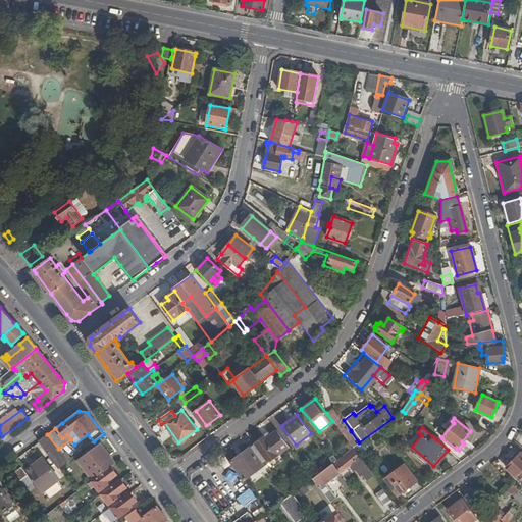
[(253,441),(255,444),(263,438),(265,440),(270,436),(267,431),(253,441)]
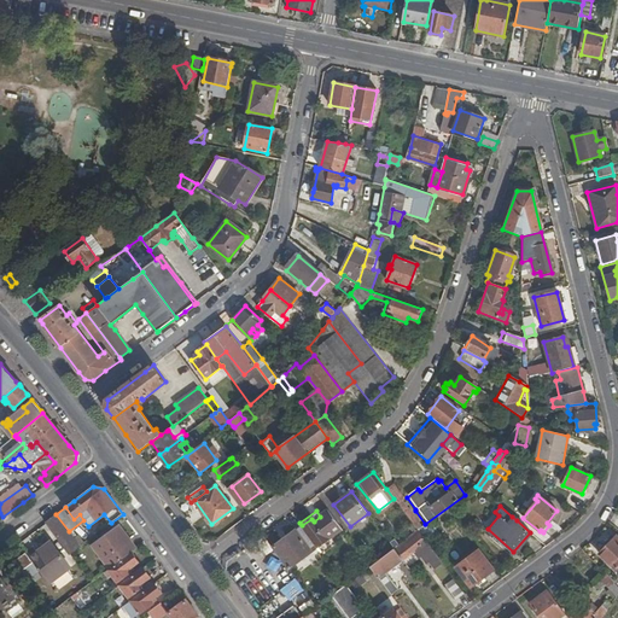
[(328,511),(320,517),(314,522),(312,519),(302,525),(314,542),(318,547),(342,529),(328,511)]
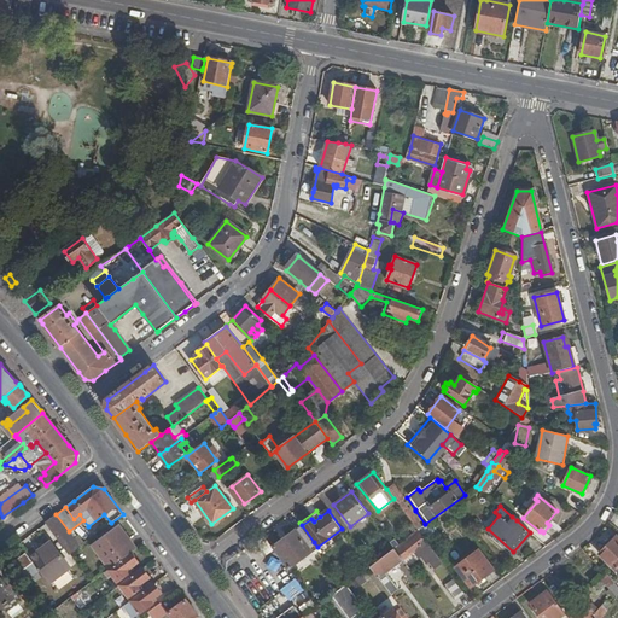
[(52,518),(46,522),(52,529),(69,553),(83,543),(77,535),(74,538),(69,531),(56,514),(52,518)]
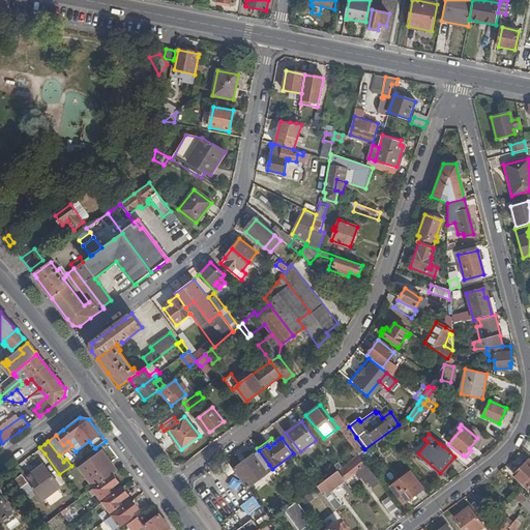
[(106,441),(95,448),(95,449),(106,442),(106,441)]
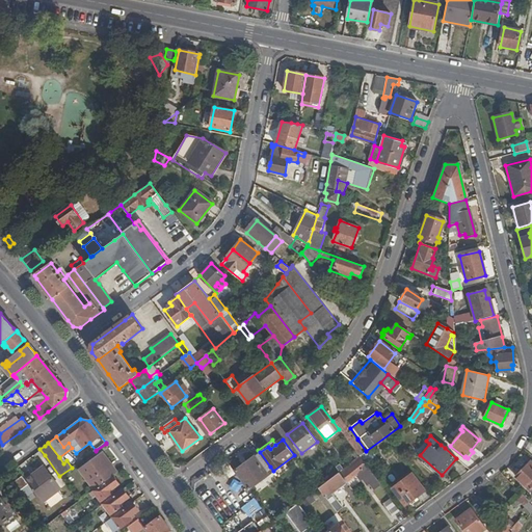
[(325,454),(318,444),(313,448),(320,457),(325,454)]
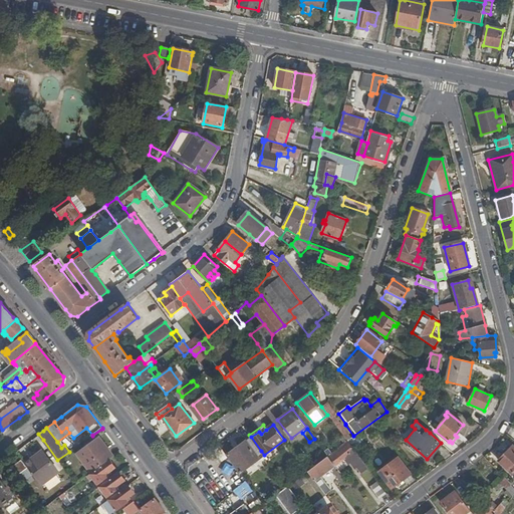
[(251,437),(227,454),(240,472),(259,459),(256,455),(261,451),(251,437)]
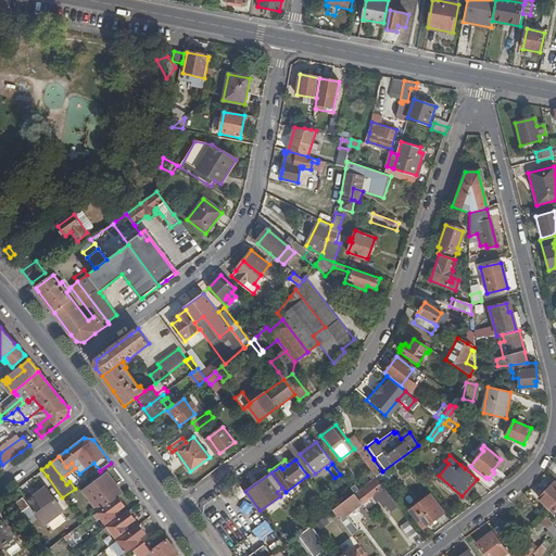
[(99,510),(117,497),(119,495),(114,487),(115,485),(106,474),(85,490),(99,510)]
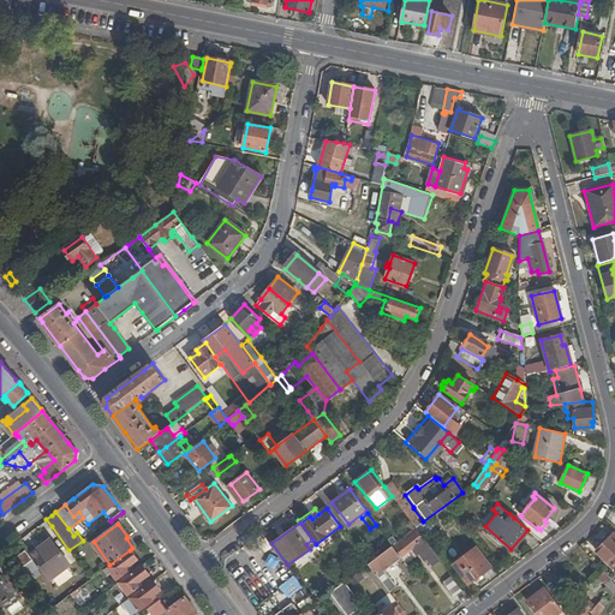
[(433,566),(441,560),(416,527),(392,545),(400,556),(411,549),(417,556),(418,555),(423,562),(428,559),(433,566)]
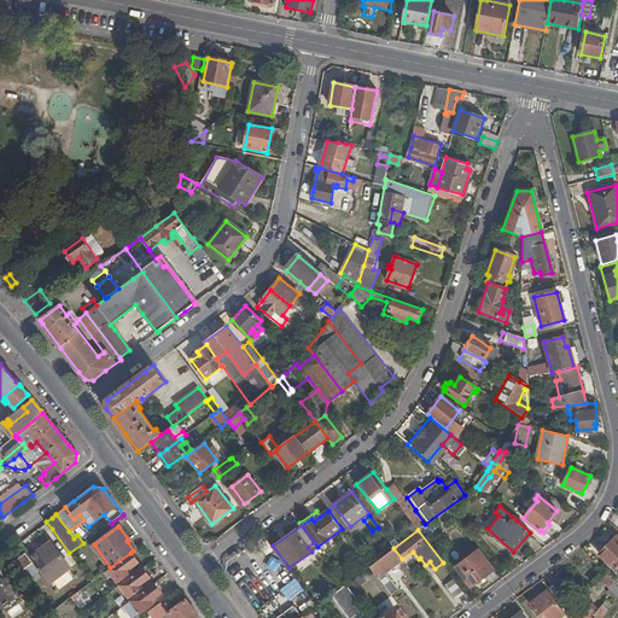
[(617,542),(614,538),(599,553),(617,570),(617,567),(617,542)]
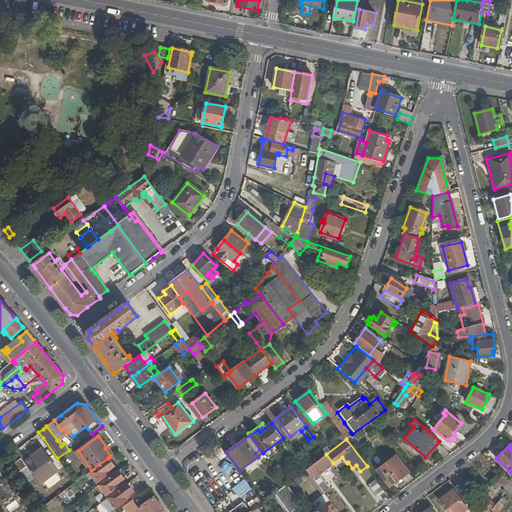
[(22,457),(30,467),(33,472),(34,473),(41,483),(59,469),(44,447),(33,455),(30,451),(22,457)]
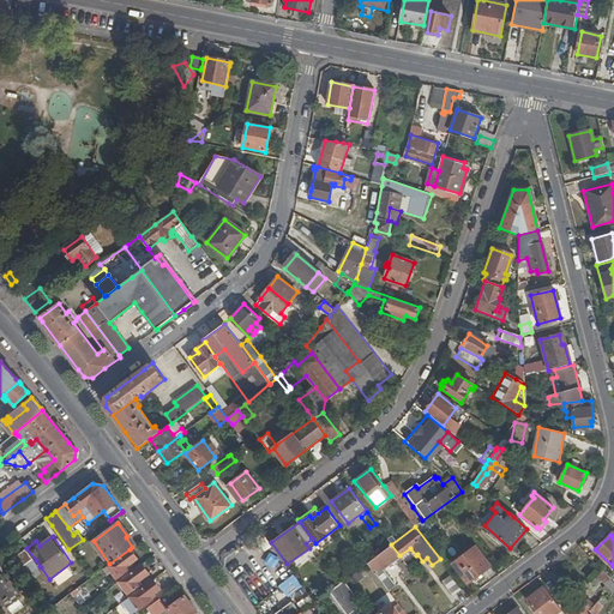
[(383,552),(367,564),(375,573),(399,555),(391,545),(383,552)]
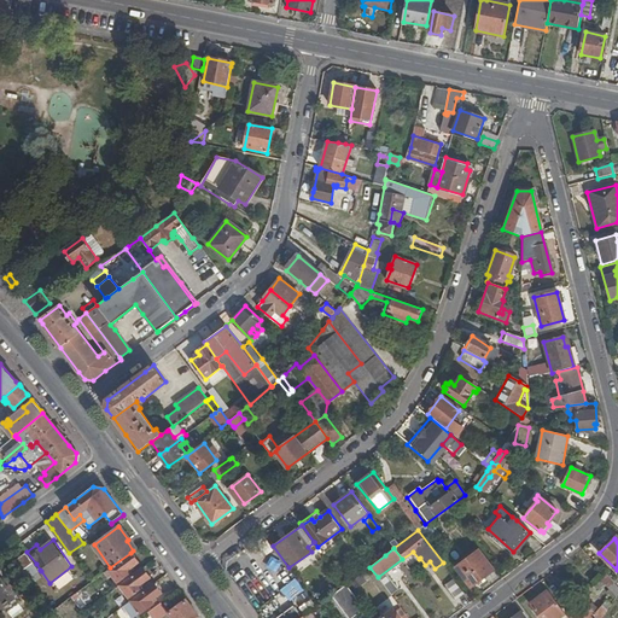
[(494,570),(478,551),(455,567),(471,587),(494,570)]
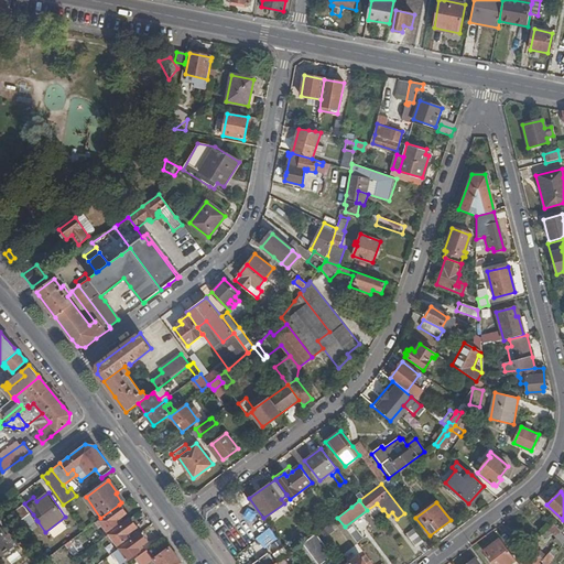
[(100,518),(96,522),(99,527),(102,524),(107,531),(118,522),(117,520),(126,513),(119,505),(100,518)]
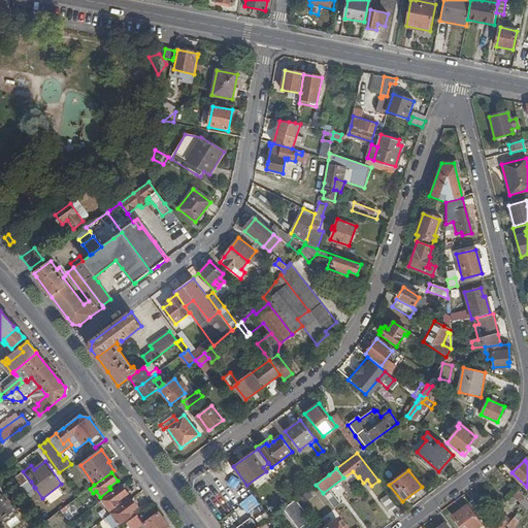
[(22,473),(13,479),(19,487),(27,481),(22,473)]
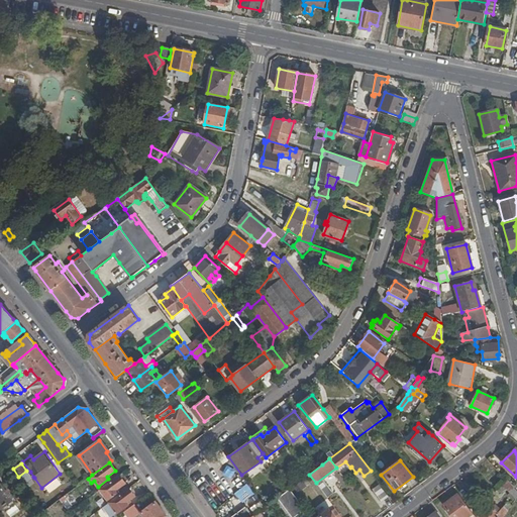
[(30,472),(19,480),(22,485),(33,477),(30,472)]
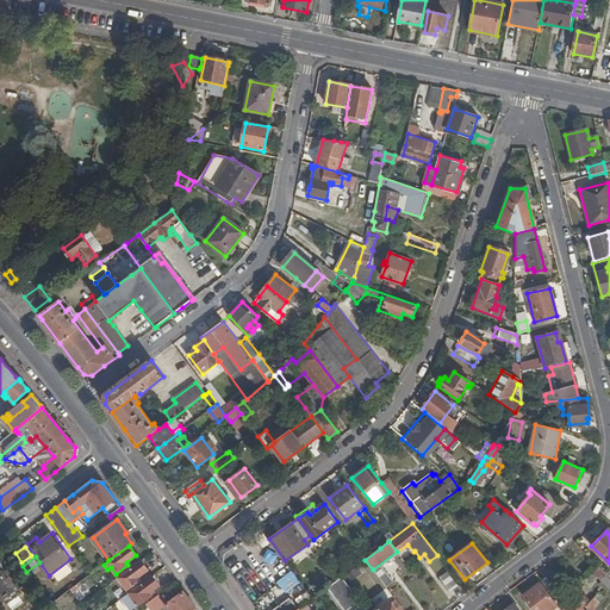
[(151,567),(144,558),(120,576),(118,577),(128,589),(139,580),(137,577),(151,567)]
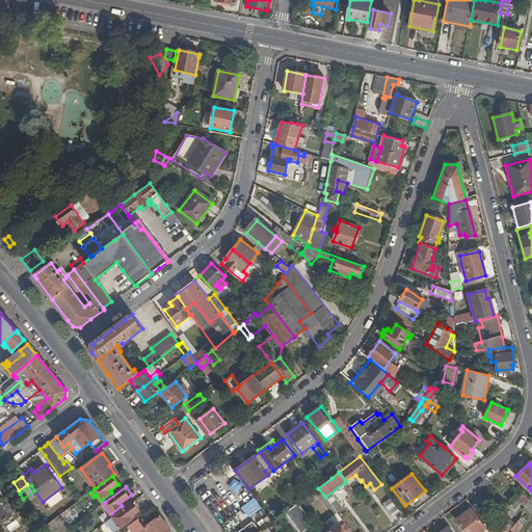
[(356,507),(362,503),(350,487),(346,489),(351,497),(350,499),(356,507)]
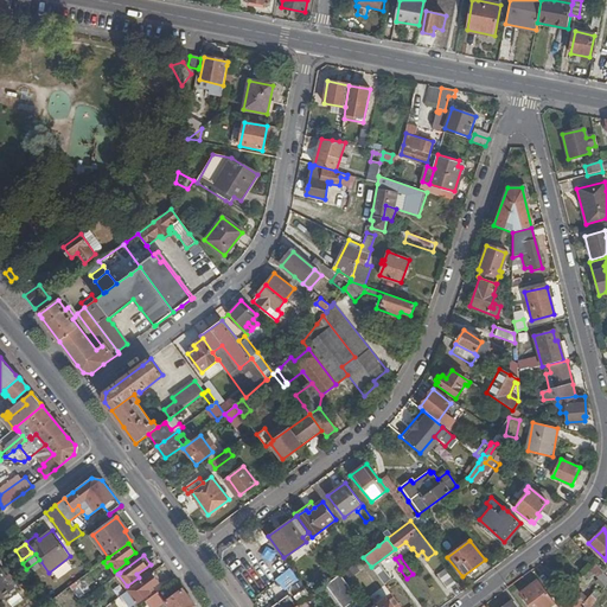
[(353,564),(344,572),(349,577),(358,572),(353,564)]
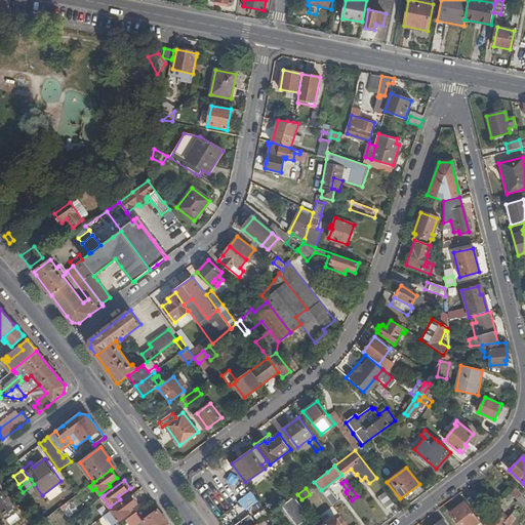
[(515,497),(519,492),(515,488),(503,498),(508,503),(515,497)]
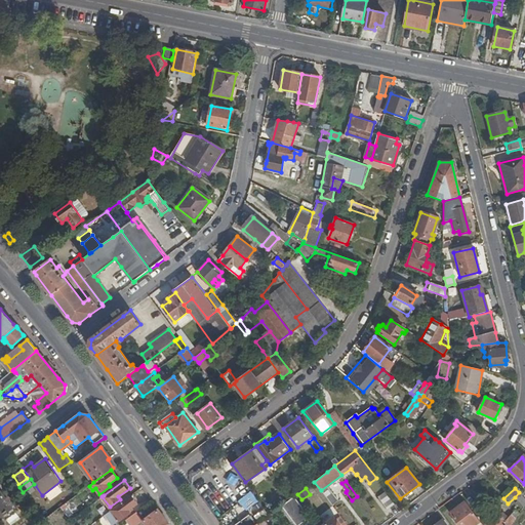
[(0,490),(0,516),(12,507),(0,490)]
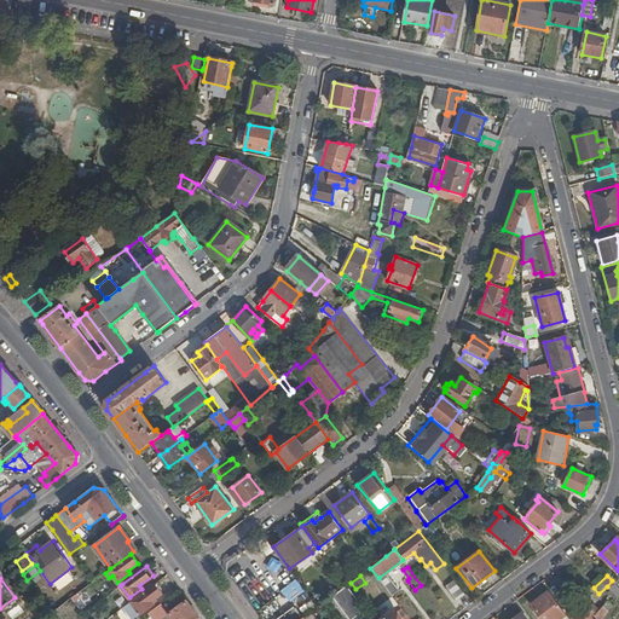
[(381,583),(392,596),(394,594),(385,579),(381,583)]
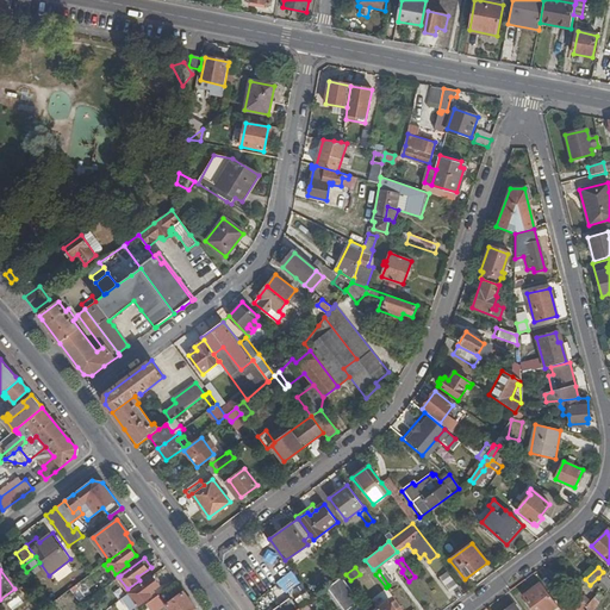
[(609,587),(609,580),(603,572),(598,578),(601,582),(598,584),(607,593),(609,587)]
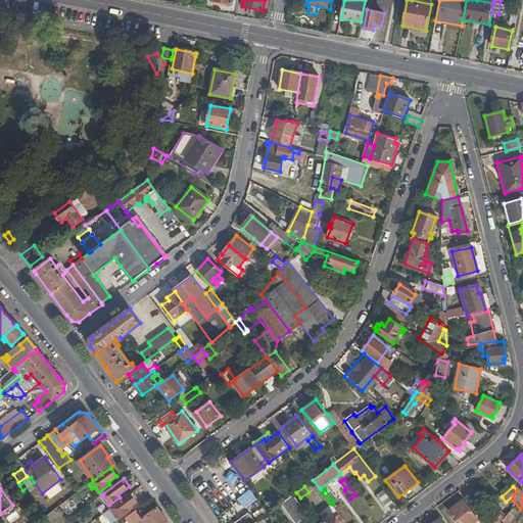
[(386,507),(392,503),(383,491),(378,495),(386,507)]
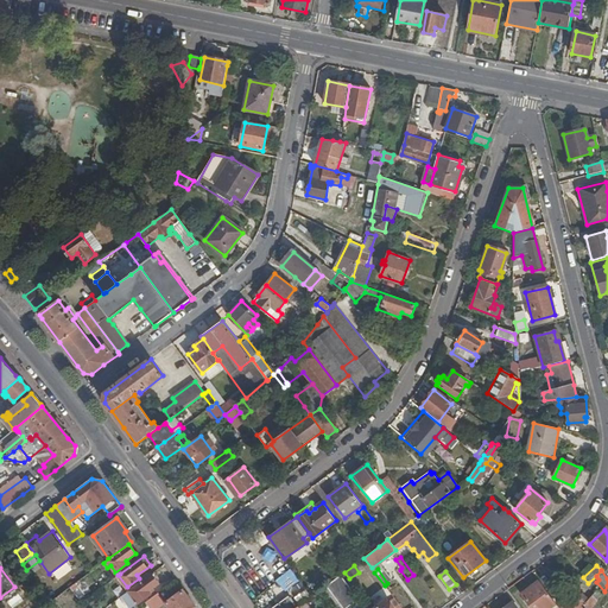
[(156,581),(151,575),(121,596),(131,607),(151,594),(149,590),(158,583),(156,581)]
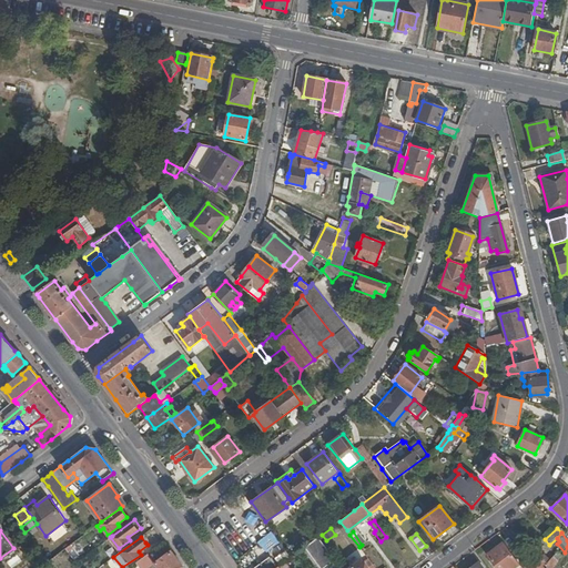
[(317,538),(304,548),(318,567),(323,567),(335,560),(317,538)]
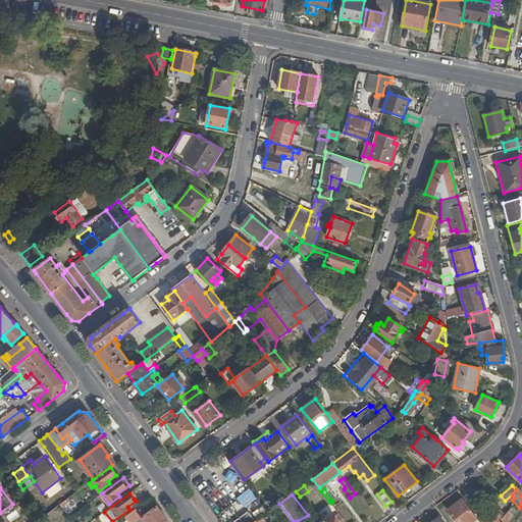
[(472,521),(477,519),(463,499),(448,510),(456,521),(472,521)]
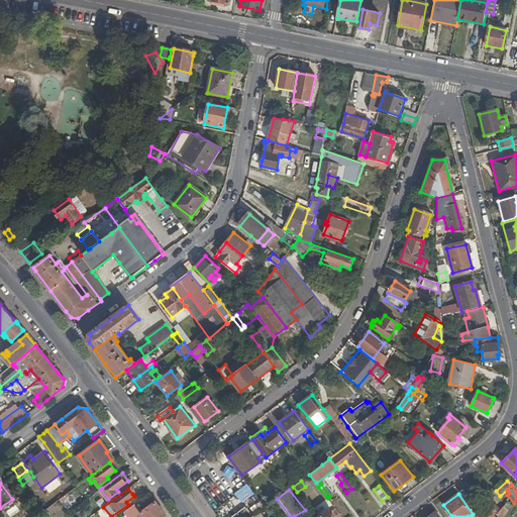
[(64,497),(60,500),(66,508),(70,505),(64,497)]
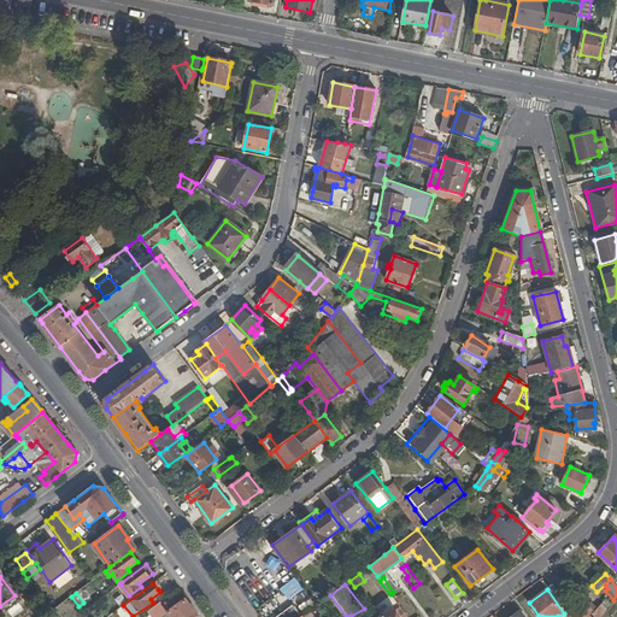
[(198,616),(199,616),(186,598),(169,611),(160,601),(148,611),(152,616),(198,616)]
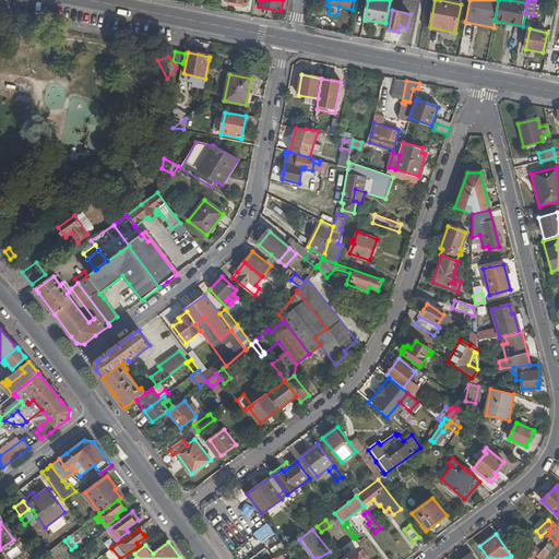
[(544,558),(549,554),(549,552),(545,548),(537,555),(535,551),(538,549),(536,545),(532,548),(528,543),(515,558),(544,558)]
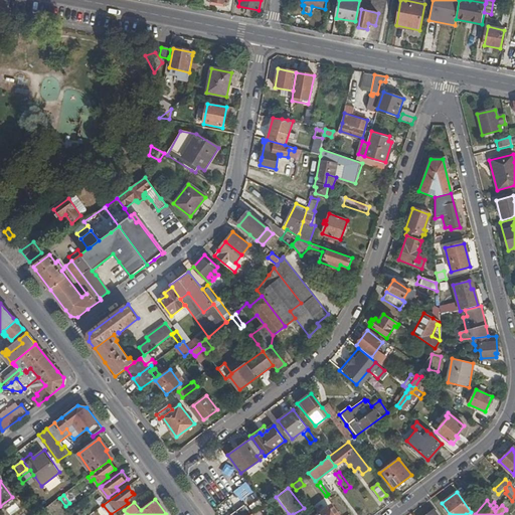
[(43,510),(44,514),(49,514),(53,512),(51,509),(54,506),(52,503),(43,510)]
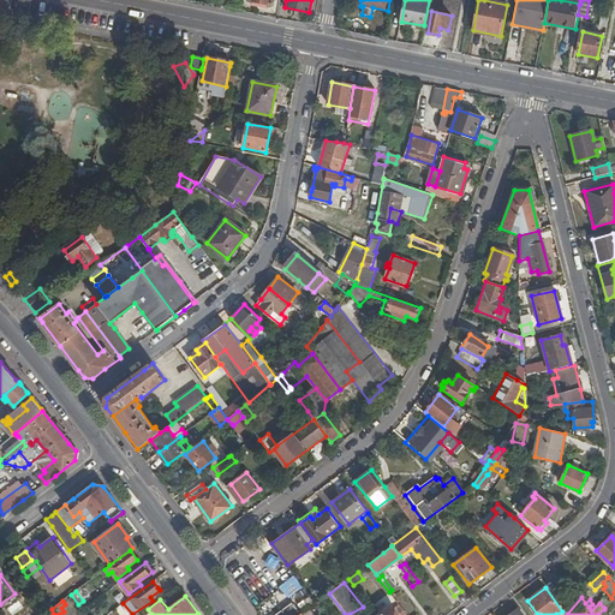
[(282,614),(299,614),(300,614),(292,603),(280,611),(282,614)]
